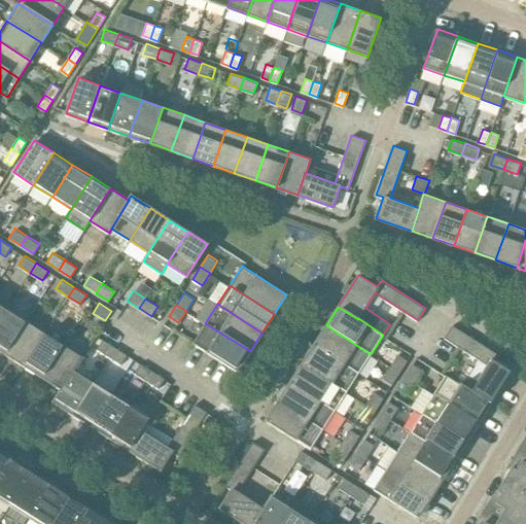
[(26,321),(7,310),(0,320),(0,350),(5,353),(26,321)]
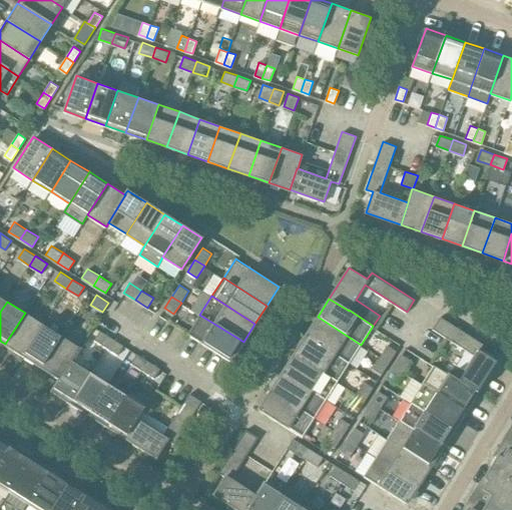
[(5,344),(23,356),(43,325),(25,313),(5,344)]
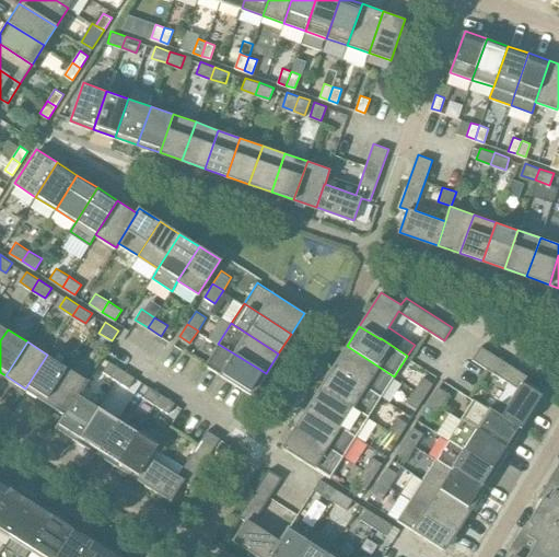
[(205,363),(253,394),(266,373),(218,344),(205,363)]
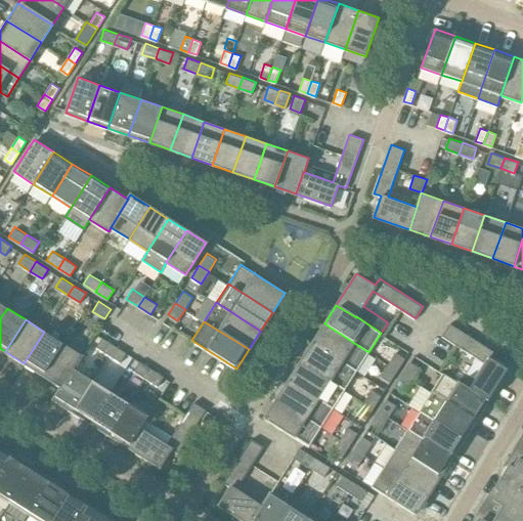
[(484,362),(469,388),(468,389),(487,401),(508,370),(489,357),(493,351),(449,322),(442,336),(484,362)]
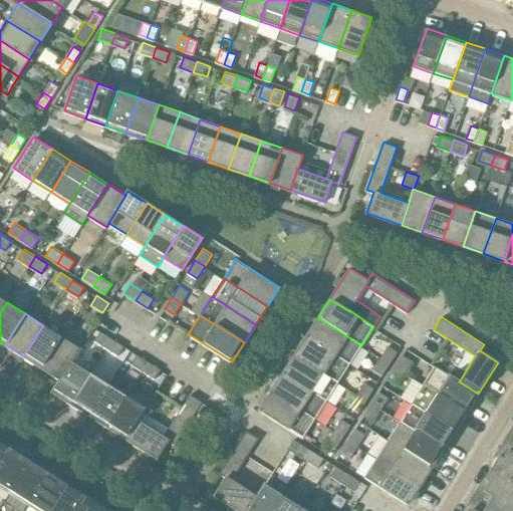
[(23,356),(42,368),(61,336),(66,328),(49,317),(44,325),(43,325),(23,356)]
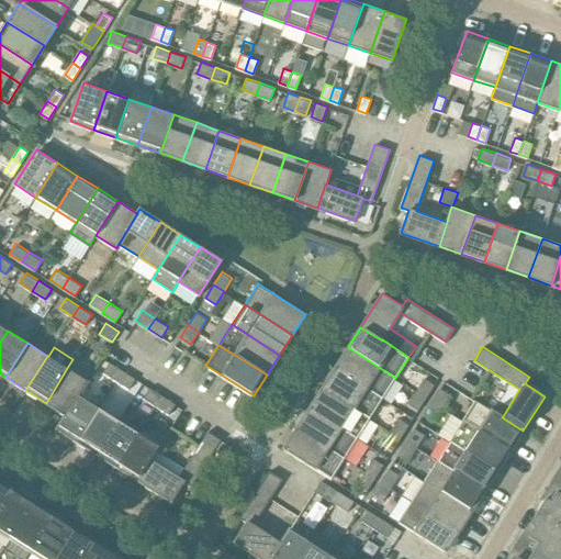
[(383,398),(395,378),(348,347),(335,367),(383,398)]
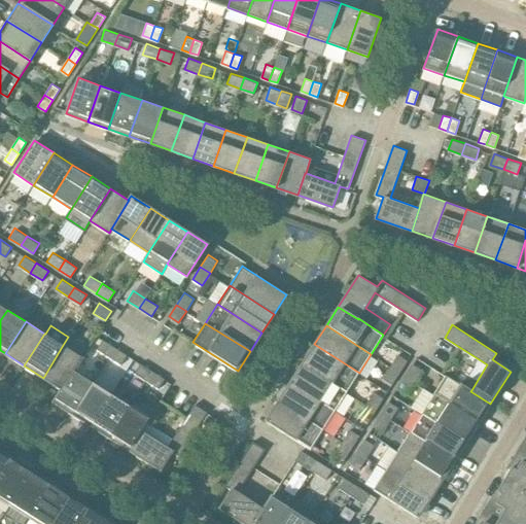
[(108,356),(114,346),(103,339),(97,348),(108,356)]
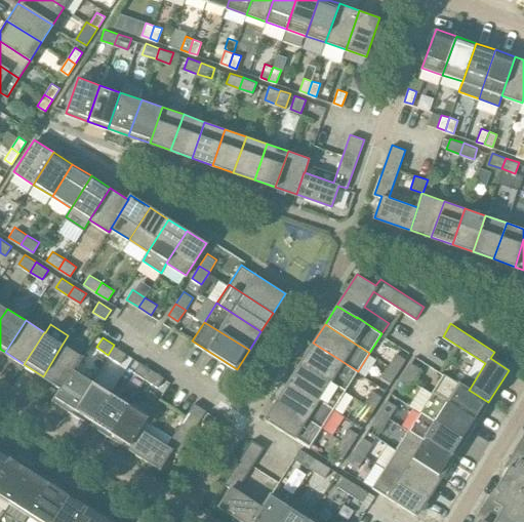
[(346,390),(358,371),(313,343),(301,361),(346,390)]
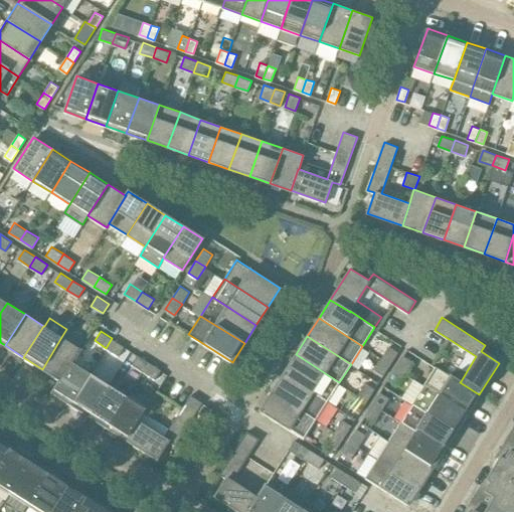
[(61,337),(42,369),(59,380),(60,380),(72,361),(72,362),(80,349),(61,337)]
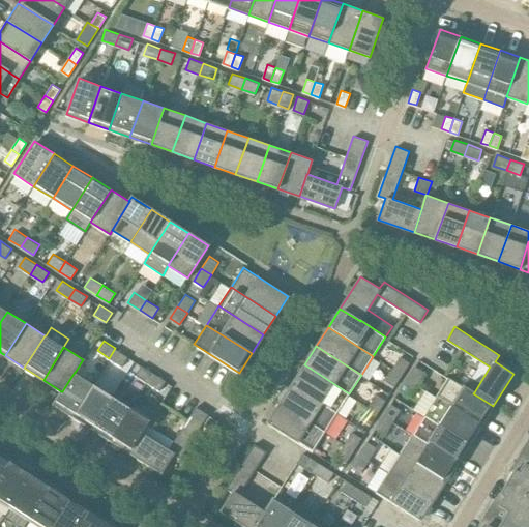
[(115,348),(109,358),(121,366),(127,356),(115,348)]
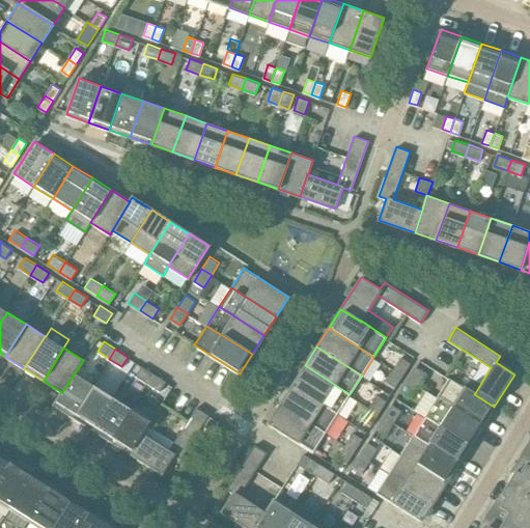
[(393,368),(402,374),(411,362),(400,356),(393,368)]
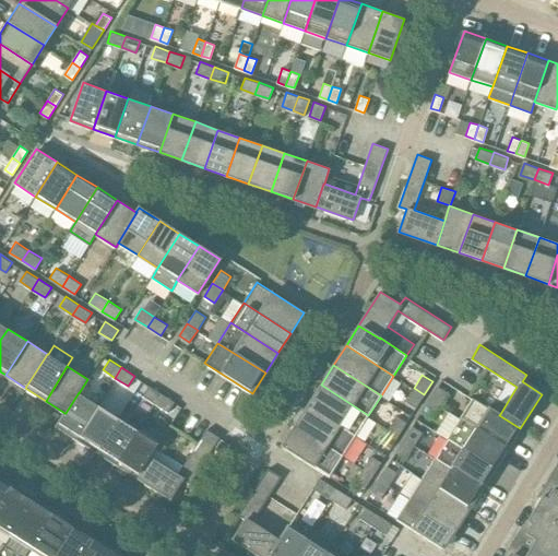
[(155,403),(162,392),(149,385),(142,394),(155,403)]
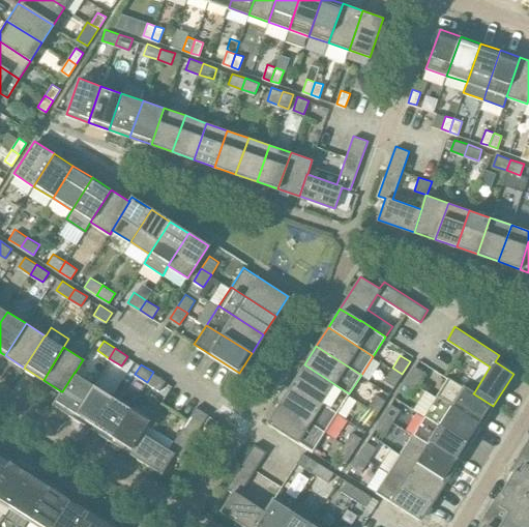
[(338,412),(349,393),(304,364),(292,384),(338,412)]
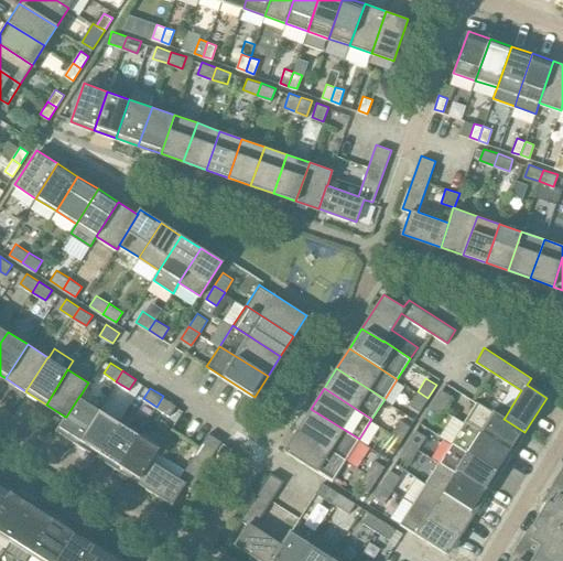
[(434,402),(444,409),(452,396),(442,389),(434,402)]
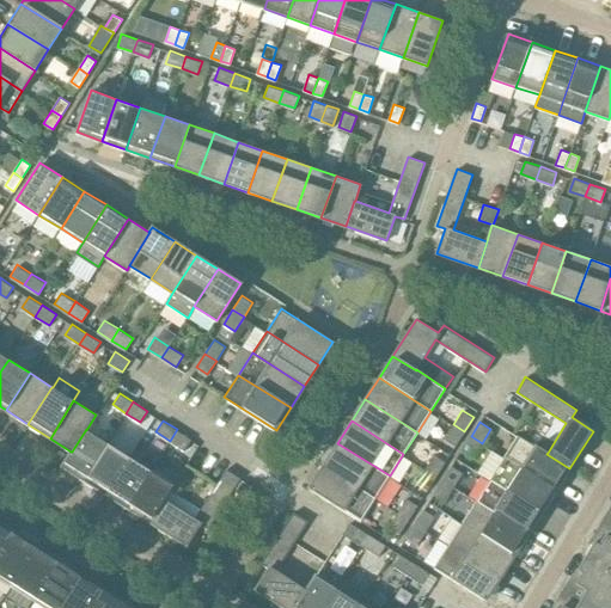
[(464,431),(453,424),(444,438),(456,446),(464,431)]
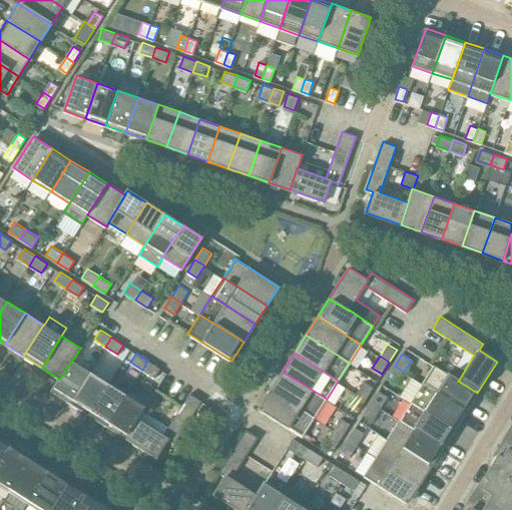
[(90,372),(72,361),(72,360),(60,379),(59,379),(51,391),(70,403),(90,372)]
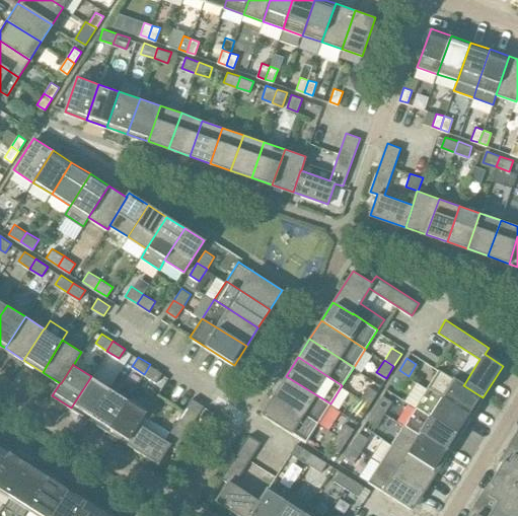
[(150,364),(144,374),(156,381),(162,372),(150,364)]
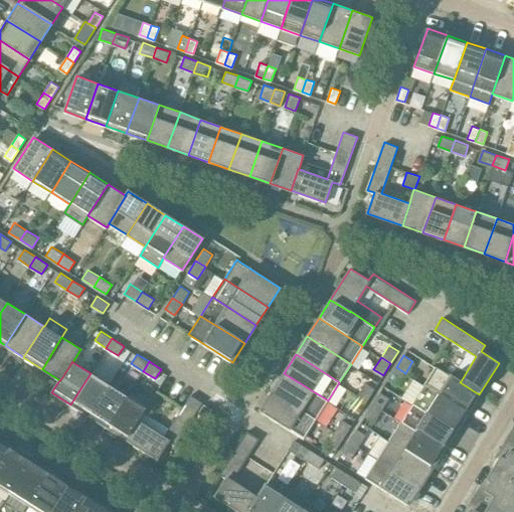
[(423,384),(468,412),(479,394),(460,382),(461,381),(436,366),(423,384)]
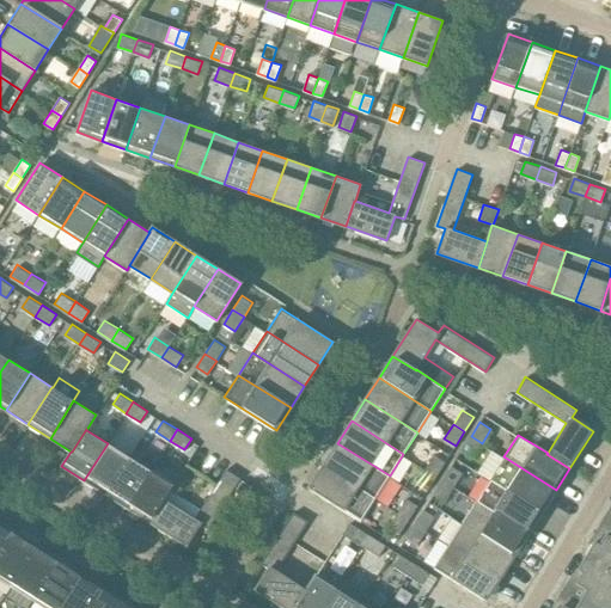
[(482,443),(471,436),(462,449),(472,456),(482,443)]
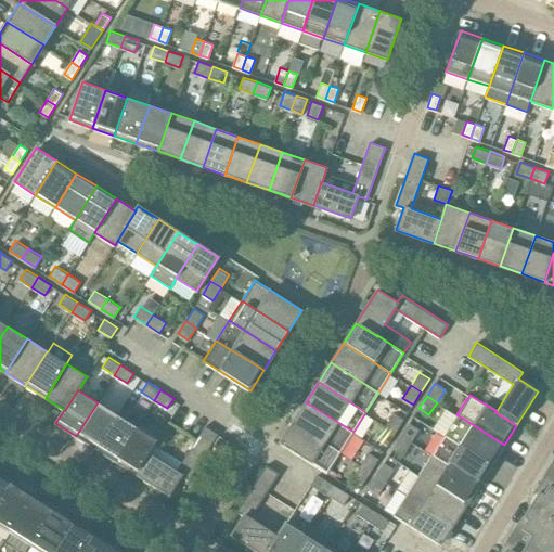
[(76,436),(95,449),(117,414),(98,402),(76,436)]
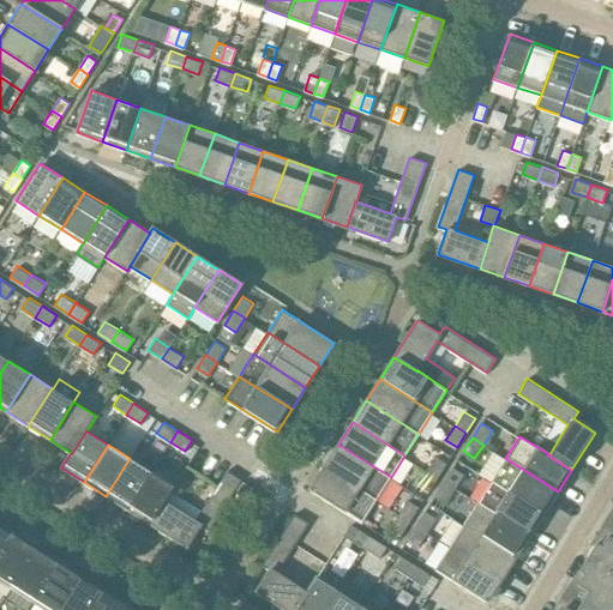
[(377,500),(391,477),(338,445),(324,466),(377,500)]
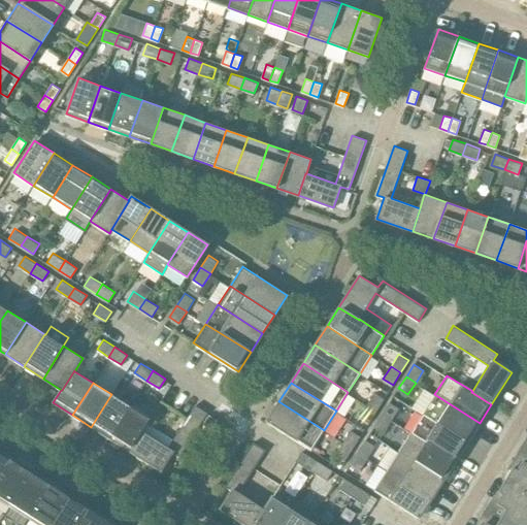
[(367,404),(376,411),(385,398),(374,392),(367,404)]
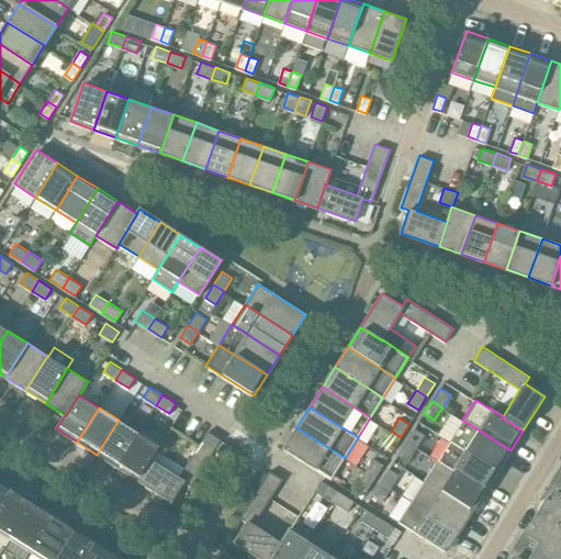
[(97,455),(118,467),(138,433),(119,420),(97,455)]
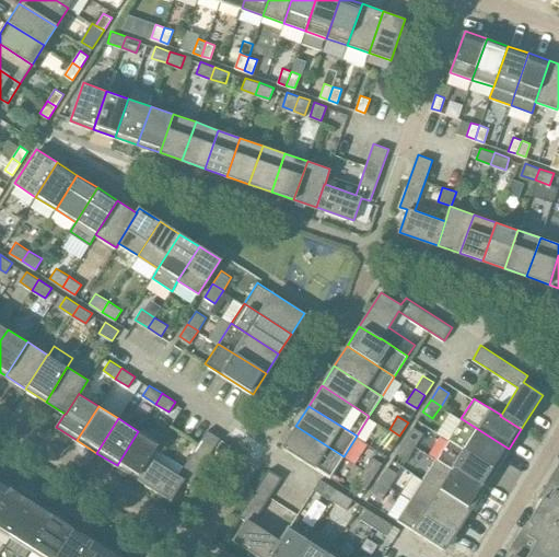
[(461,418),(449,439),(496,468),(509,449),(461,418)]
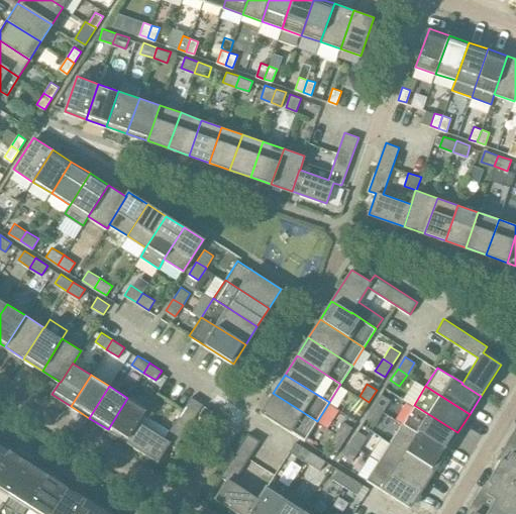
[(317,421),(273,393),(261,412),(305,439),(317,421)]
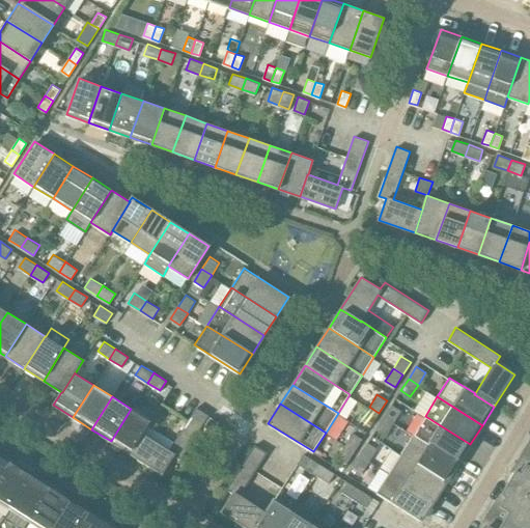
[(384,416),(394,422),(401,410),(392,404),(384,416)]
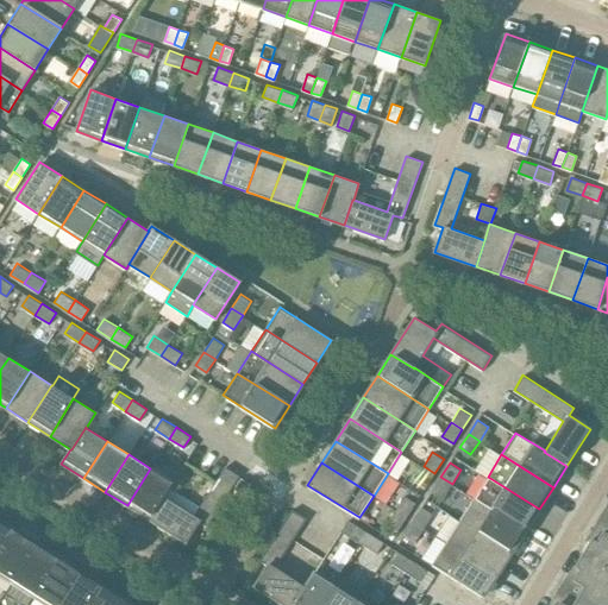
[(149,520),(185,543),(199,521),(207,525),(239,476),(225,466),(193,516),(163,497),(158,504),(149,520)]
